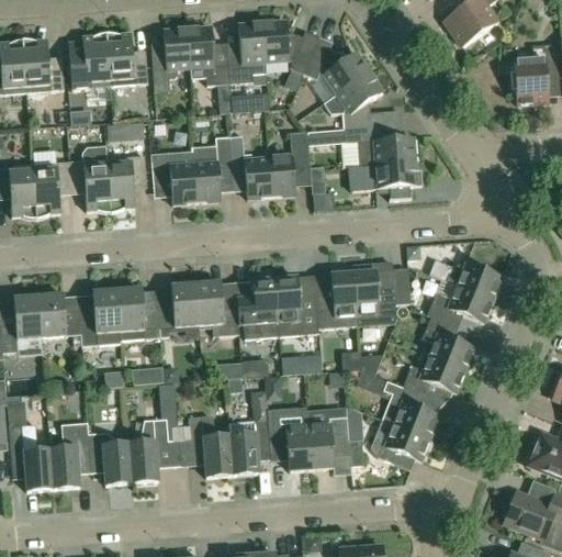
[(463,0),(465,3),(444,19),(462,45),(497,22),(486,6),(494,0),(463,0)]
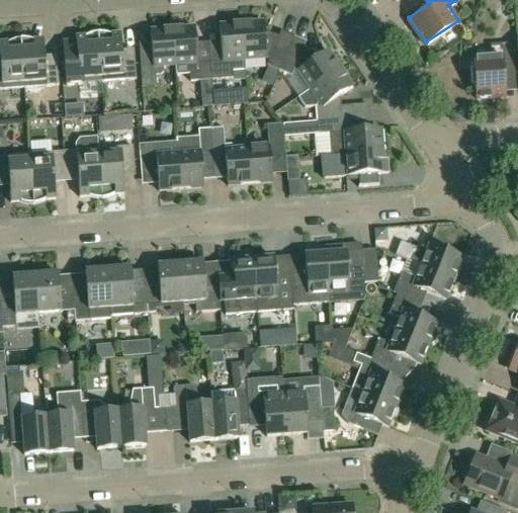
[(269,61),(279,66),(293,33),(281,28),(276,37),(265,32),(264,19),(241,20),(245,67),(245,57),(266,55),(271,57),(269,61)]
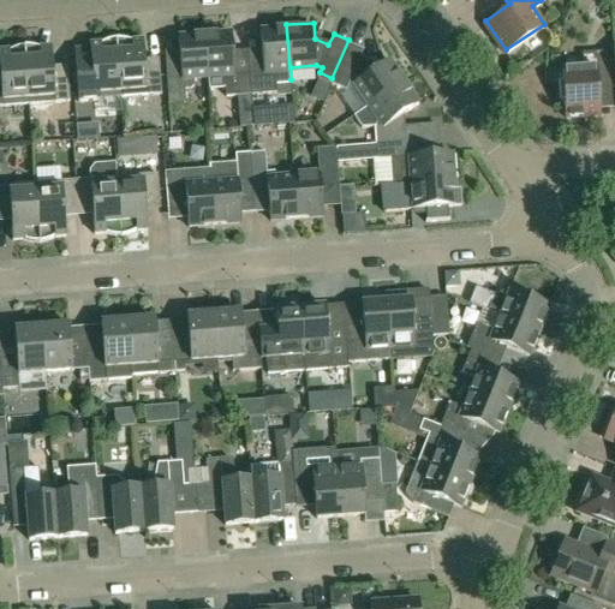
[(263,67),(249,69),(250,90),(278,89),(276,79),(291,79),(286,24),(260,27),(263,67)]
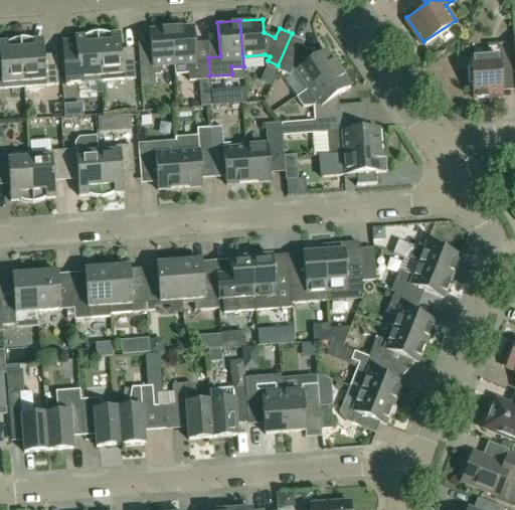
[(171,26),(174,61),(174,71),(188,70),(189,76),(209,75),(208,57),(196,58),(193,24),(171,26)]
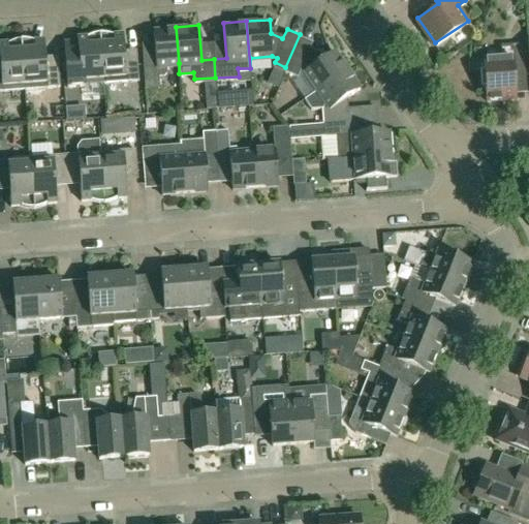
[(165,63),(179,63),(176,27),(153,28),(155,60),(143,60),(145,85),(159,84),(158,73),(163,72),(166,69),(165,63)]
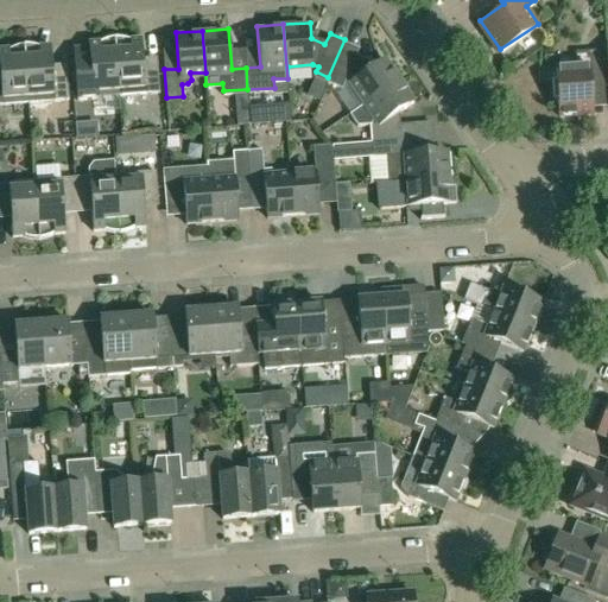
[(77,95),(119,92),(114,33),(113,33),(108,35),(103,37),(99,38),(88,39),(88,44),(74,45),(77,95)]
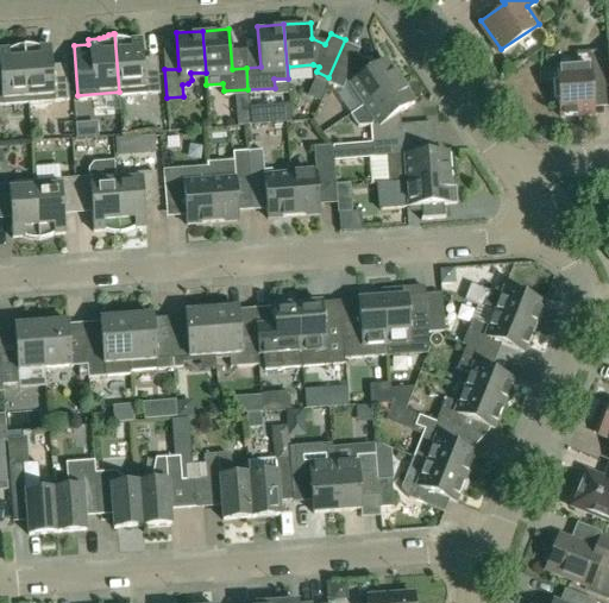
[(114,33),(119,92),(159,89),(157,61),(143,62),(142,36),(130,36),(125,35),(120,35),(115,33),(114,33)]
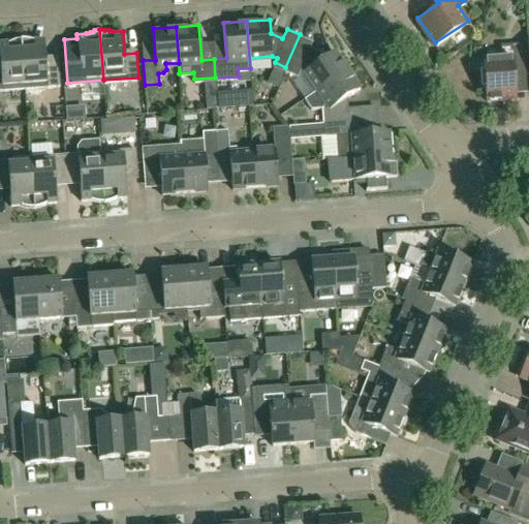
[(304,68),(316,88),(346,67),(334,49),(322,56),(308,50),(312,39),(300,34),(285,67),(298,71),(300,67),(304,68)]
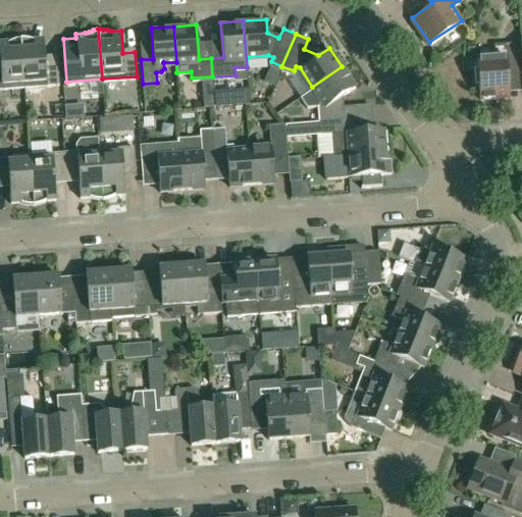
[(0,86),(23,85),(20,35),(15,36),(11,37),(7,39),(0,39),(0,86)]
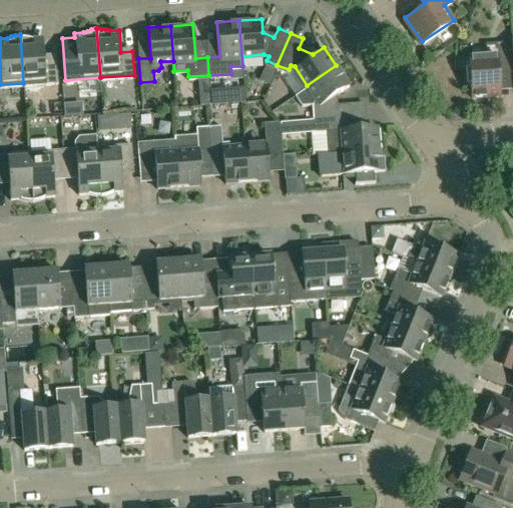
[(21,34),(20,34),(23,83),(58,81),(56,57),(44,58),(42,36),(33,36),(29,35),(25,34),(21,34)]
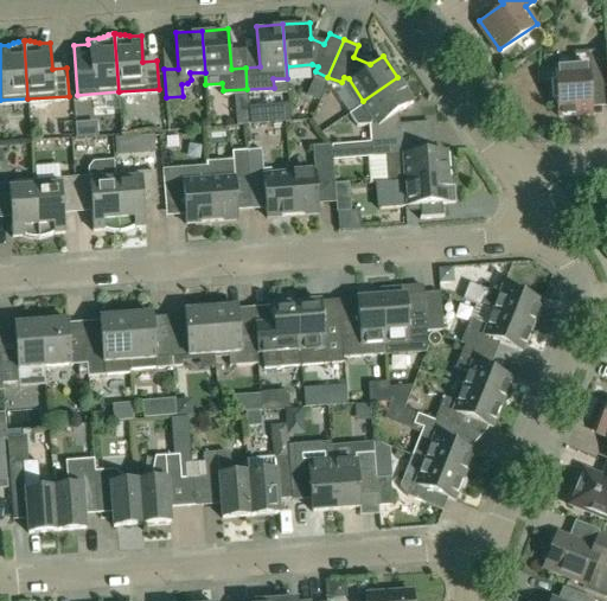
[(556,76),(550,76),(551,96),(557,95),(558,113),(590,110),(588,83),(602,82),(600,46),(574,49),(575,63),(555,64),(556,76)]
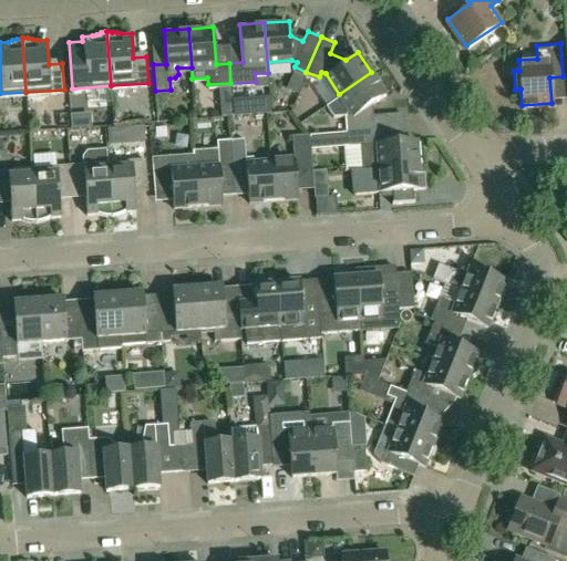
[(346,113),(347,130),(380,126),(385,126),(384,112),(362,113),(359,116),(357,112),(385,92),(371,72),(339,94),(326,103),(333,114),(346,113)]
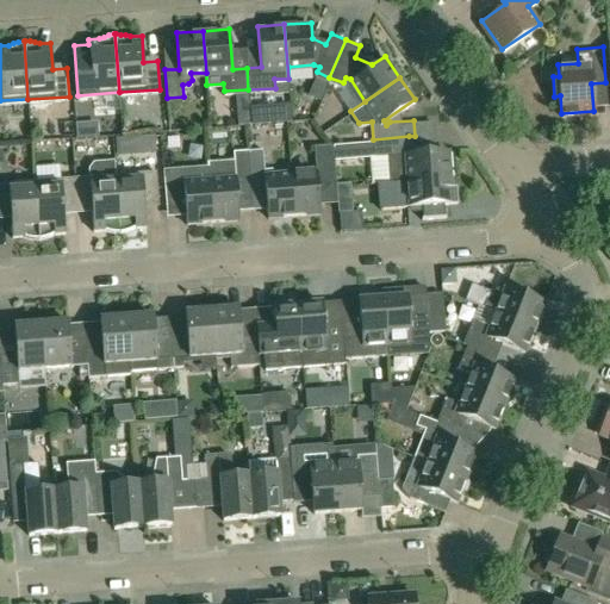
[(155,131),(142,132),(143,150),(156,149),(155,131)]
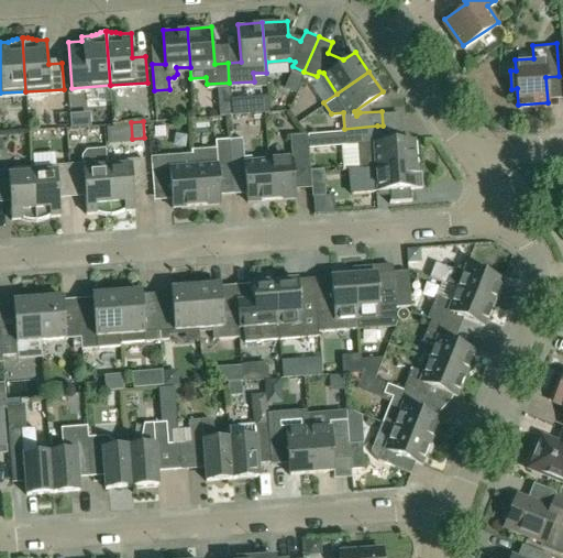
[(359,165),(362,165),(415,161),(412,137),(378,139),(377,126),(344,129),(345,142),(356,141),(359,165)]
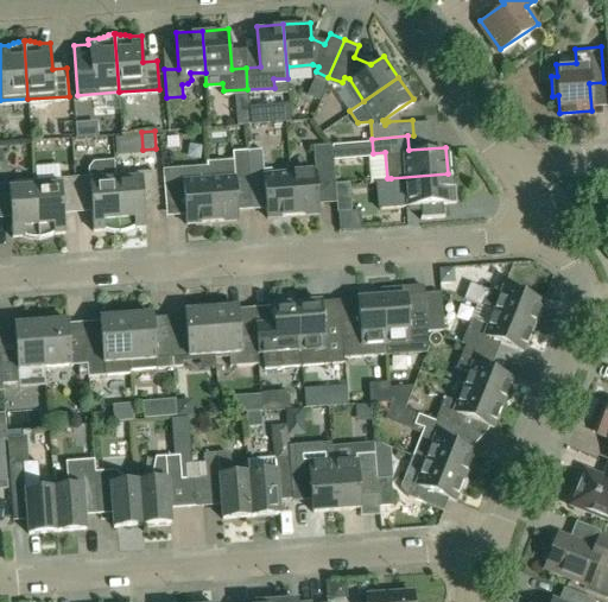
[(314,141),(316,169),(290,170),(293,211),(320,210),(316,172),(334,171),(333,144),(329,140),(314,141)]
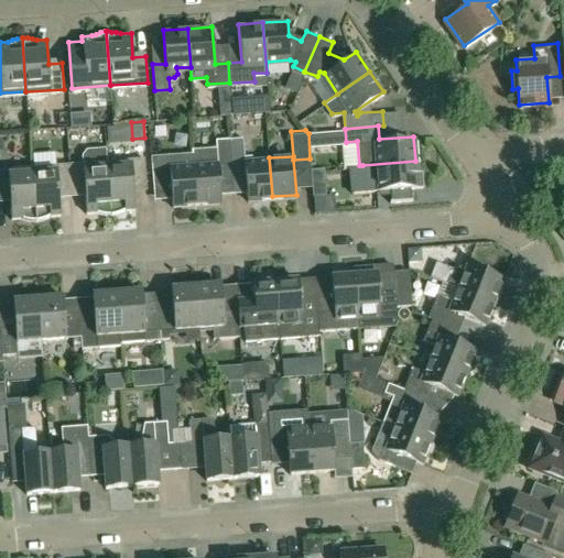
[(247,198),(272,196),(269,157),(246,160),(243,135),(229,137),(231,162),(245,161),(247,198)]
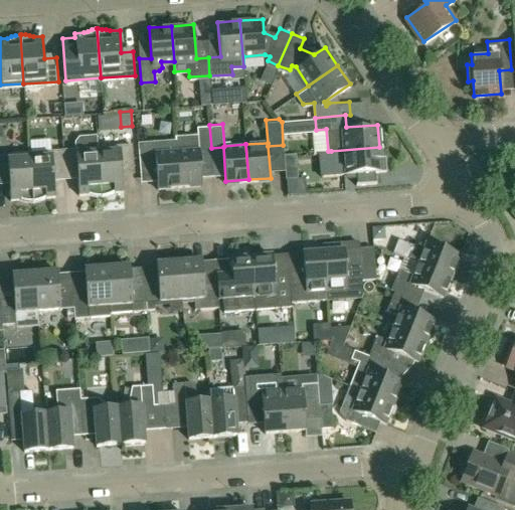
[(211,148),(209,125),(196,126),(197,134),(176,136),(179,185),(201,183),(199,149),(211,148)]
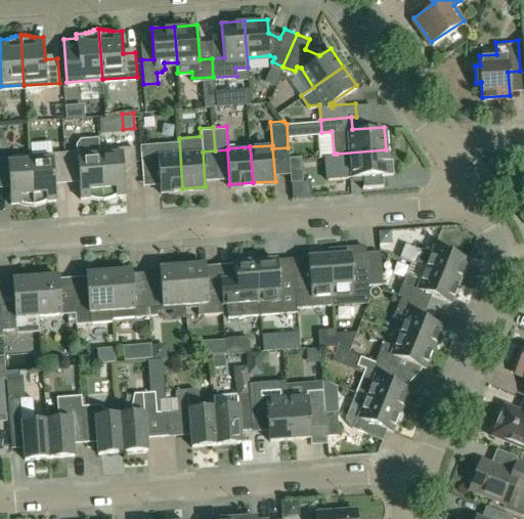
[(97,198),(102,198),(98,135),(80,136),(76,142),(76,149),(64,149),(67,174),(78,173),(80,196),(89,196),(93,197),(97,198)]
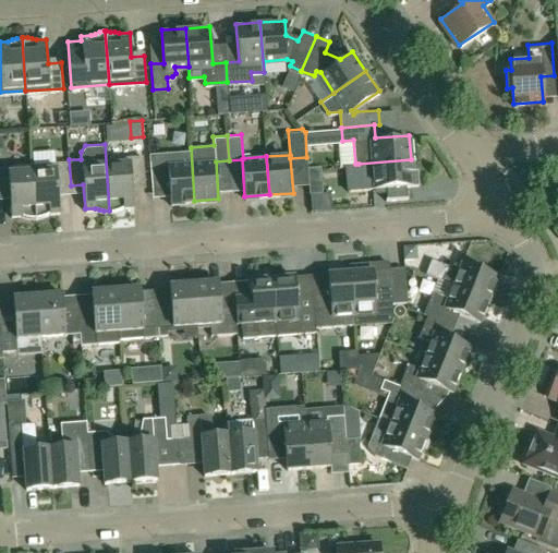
[(105,144),(109,211),(110,211),(116,209),(120,207),(123,206),(134,205),(132,181),(145,180),(143,154),(106,157),(105,144)]
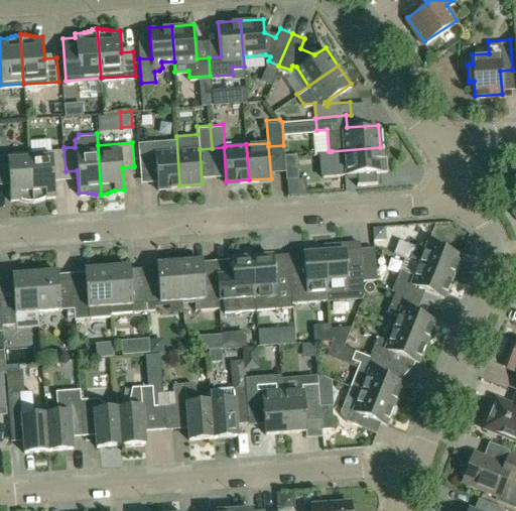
[(157,186),(179,185),(176,136),(174,136),(175,138),(138,140),(139,156),(155,155),(157,186)]
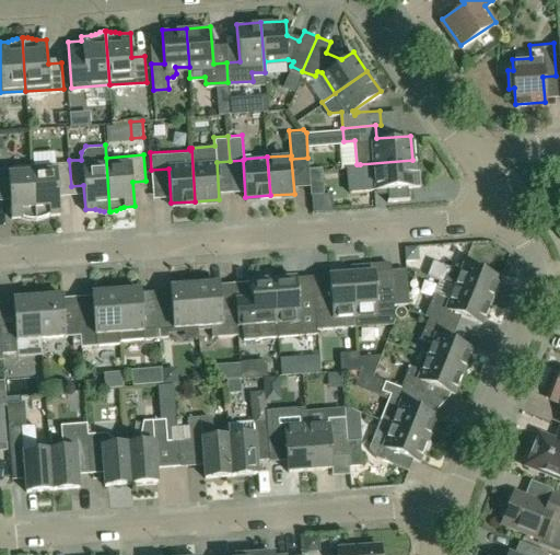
[(71,186),(69,160),(32,163),(36,217),(42,216),(46,215),(49,212),(60,211),(58,187),(71,186)]
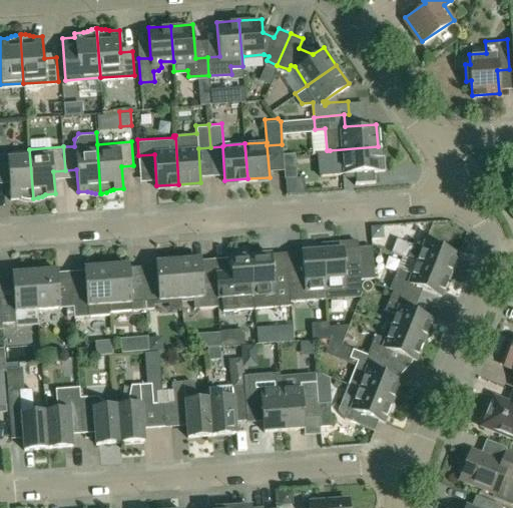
[(379,154),(378,146),(330,150),(332,172),(355,170),(356,181),(374,180),(373,169),(385,168),(384,154),(379,154)]
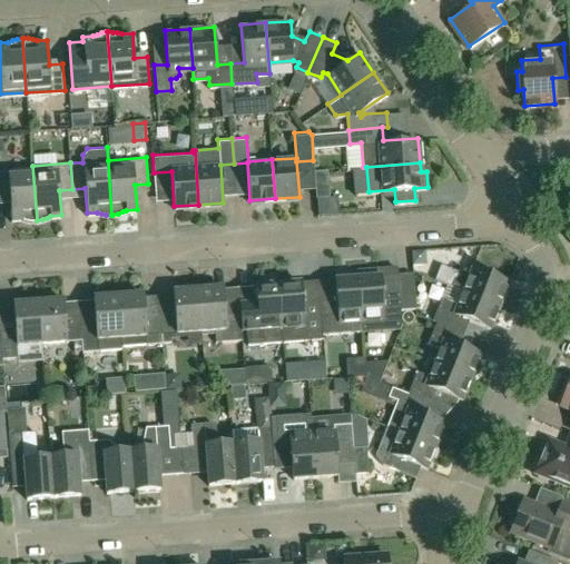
[(31,220),(37,220),(32,166),(0,168),(0,195),(9,194),(11,219),(21,218),(26,219),(31,220)]
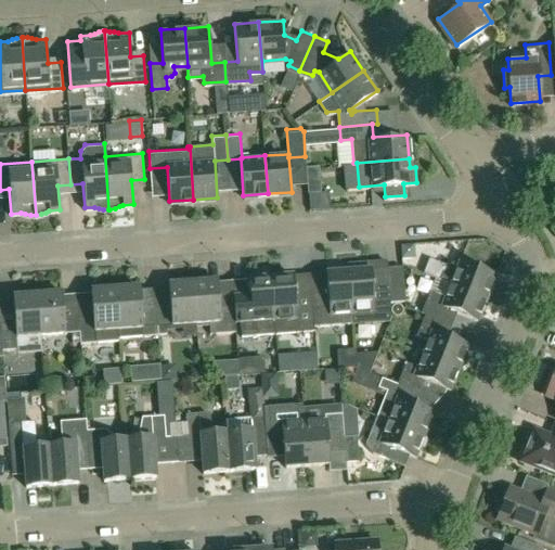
[(306,164),(308,190),(321,189),(319,164),(306,164)]
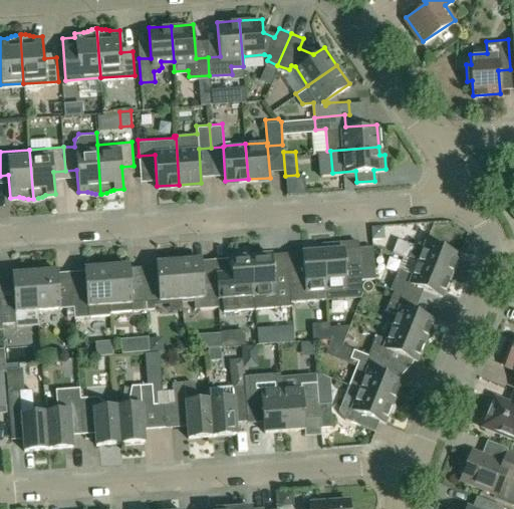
[(342,240),(321,242),(322,248),(326,288),(326,297),(360,294),(362,290),(361,280),(361,276),(359,260),(347,261),(343,258),(342,240)]
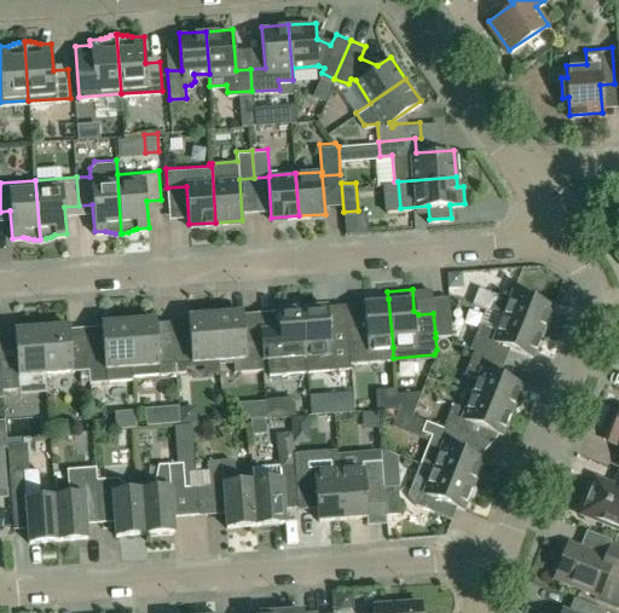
[(493,299),(490,308),(542,329),(553,305),(513,289),(503,289),(499,299),(493,299)]
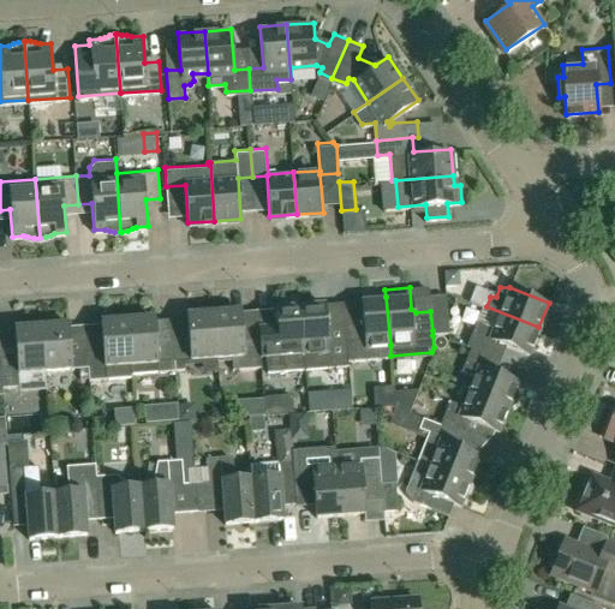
[(360,316),(345,317),(347,358),(390,356),(390,345),(386,297),(362,298),(363,312),(360,316)]
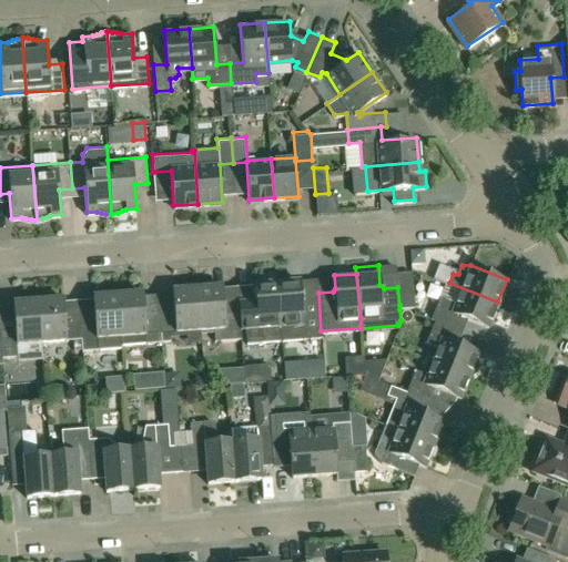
[(300,278),(277,279),(281,324),(281,337),(322,334),(321,330),(318,293),(304,294),(301,292),(300,278)]
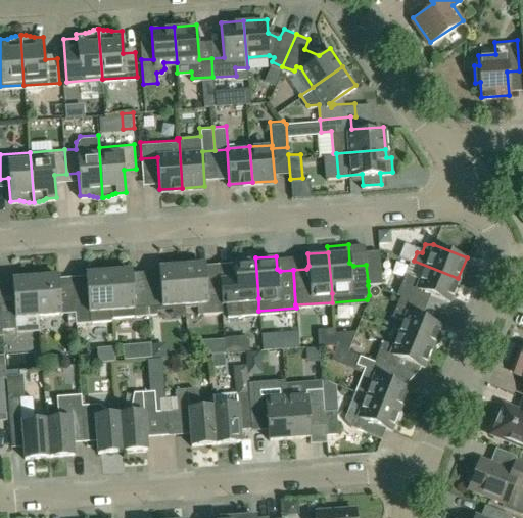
[(258,311),(258,298),(255,257),(234,260),(235,272),(233,275),(220,276),(221,285),(222,300),(226,300),(227,314),(258,311)]
